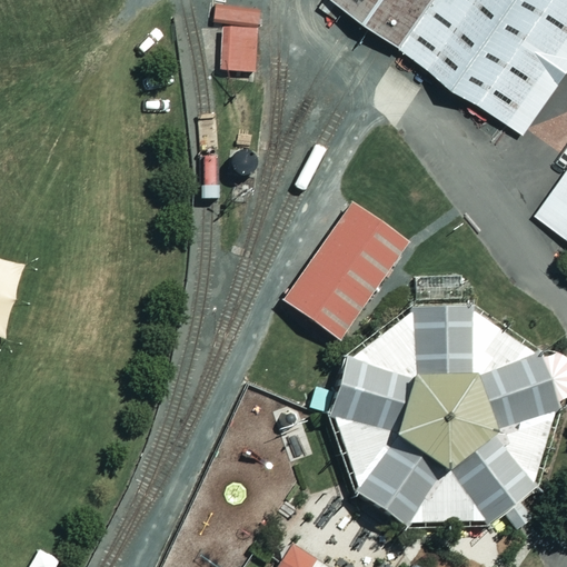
[(330,0),(360,21),(386,39),(397,47),(429,0),(330,0)]
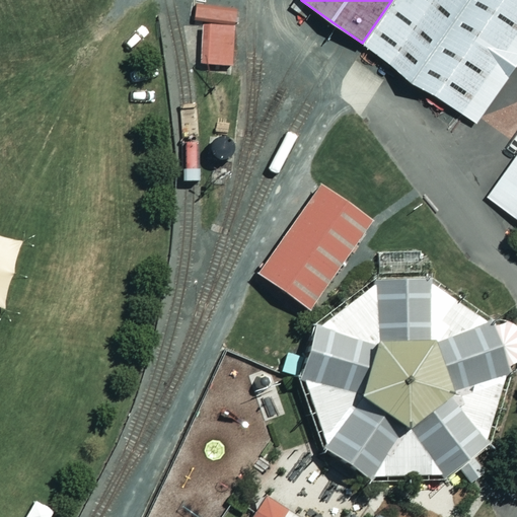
[(516,0),(391,0),(362,43),(483,122),(516,70),(516,0)]
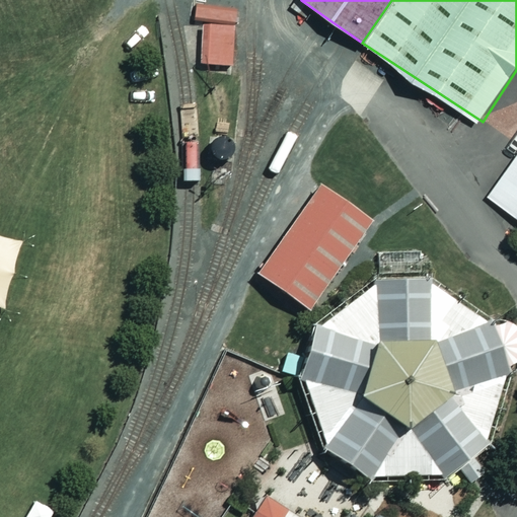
[(203,24),(201,64),(233,66),(235,25),(237,9),(196,4),(194,22),(203,24)]
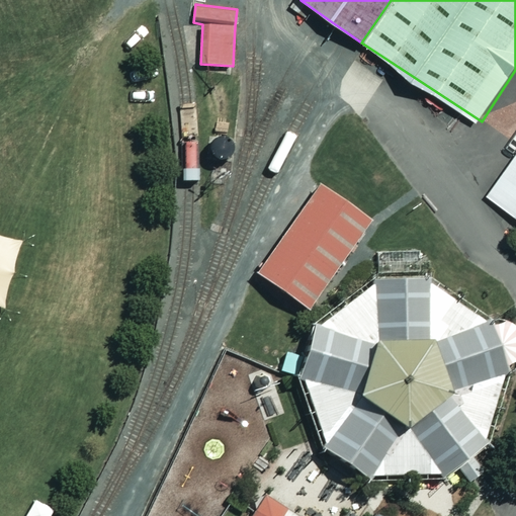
[(515,152),(484,197),(515,220),(515,152)]
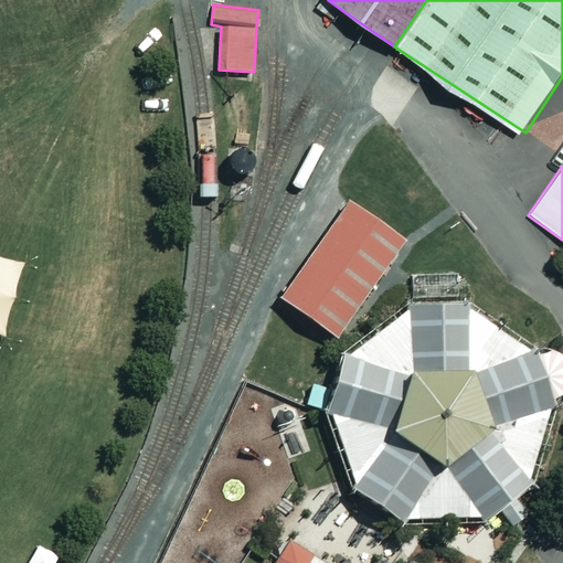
[(406,238),(350,199),(280,296),(337,337),(406,238)]
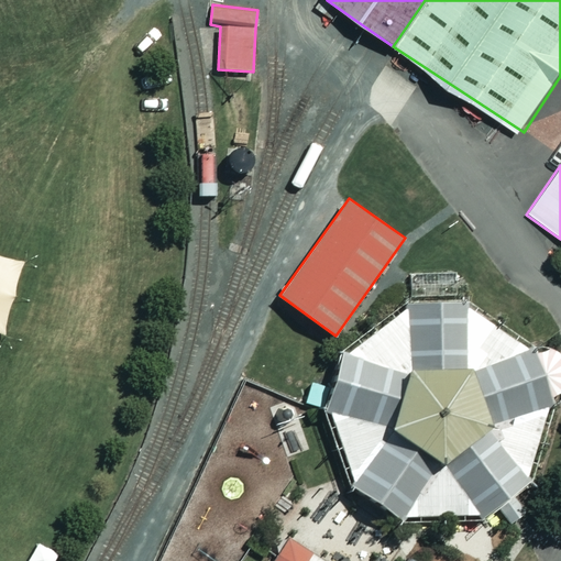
[(458,296),(457,274),(411,275),(411,288),(413,297),(458,296)]
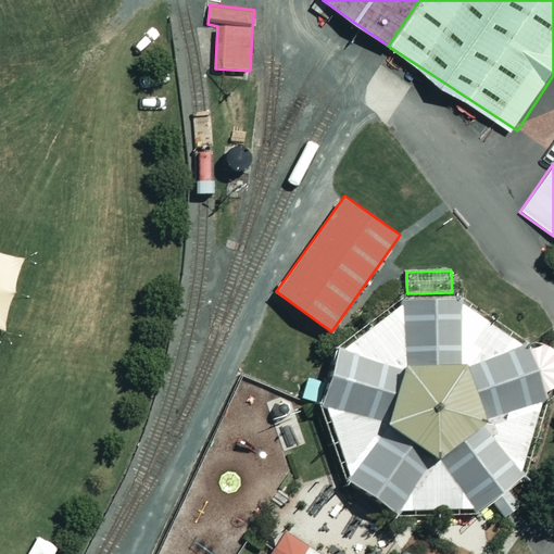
[(456,294),(404,297),(336,345),(319,404),(344,471),(347,478),(394,511),(476,510),(499,492),(505,487),(524,473),(546,400),(553,394),(553,349),(545,344),(537,341),(526,341),(467,302),(456,294)]
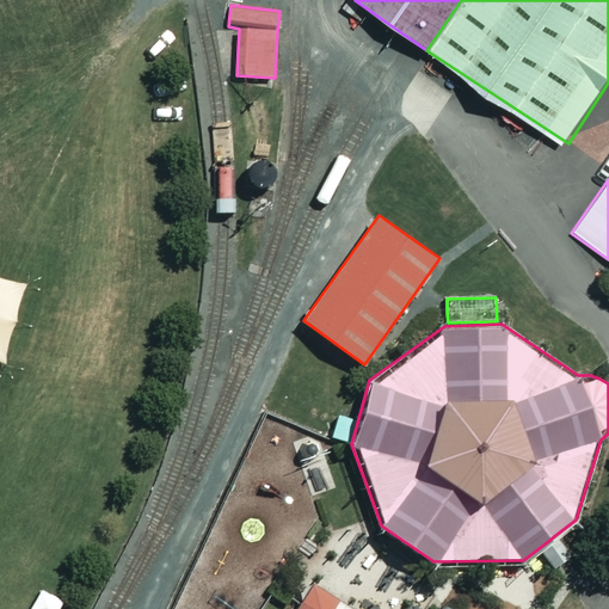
[(350,608),(313,585),(296,608),(350,608)]
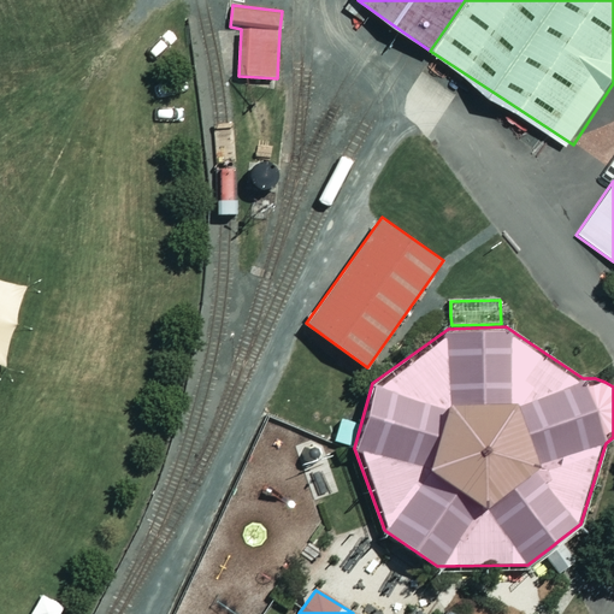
All buildings are outlined.
